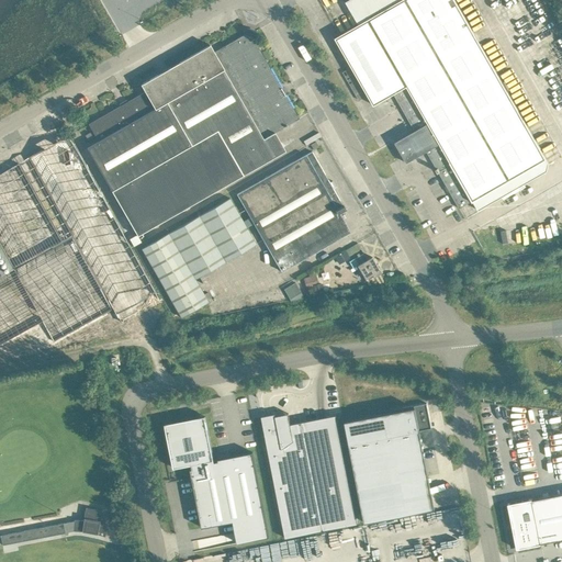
[(546,159),(454,0),(402,0),(359,25),(336,38),(374,105),(394,94),(415,132),(396,143),(396,142),(395,143),(407,164),(408,163),(407,163),(427,152),(437,169),(436,169),(438,172),(439,172),(459,209),(546,159)]
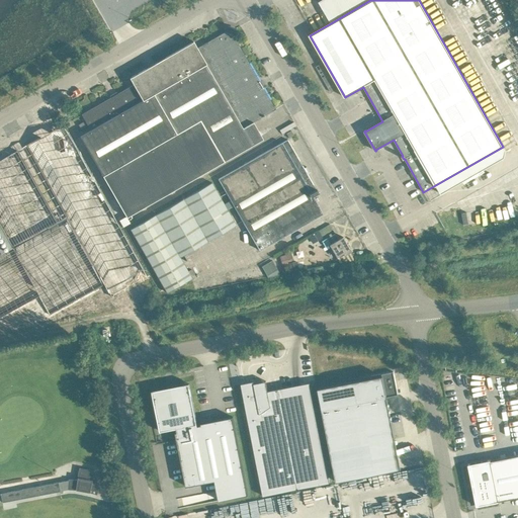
[(233,34),(235,28),(226,26),(225,32),(197,48),(206,65),(243,128),(263,116),(263,117),(265,116),(263,114),(266,112),(267,114),(275,109),(274,106),(273,106),(234,39),(235,38),(233,34)]
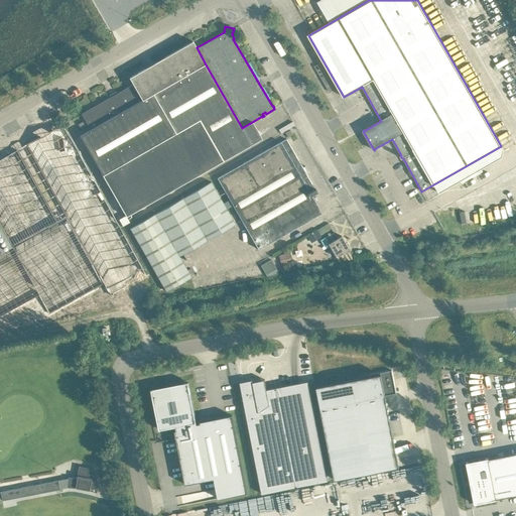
[(206,65),(197,47),(192,41),(129,78),(133,85),(142,101),(153,95),(206,65)]
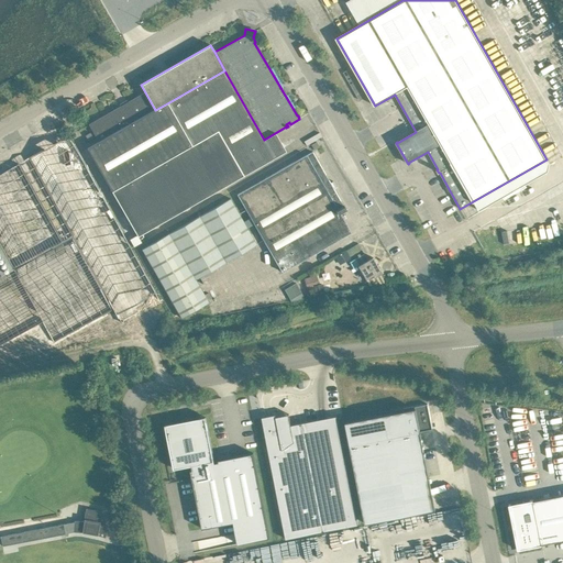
[(264,140),(224,70),(167,103),(191,146),(218,131),(243,176),(286,152),(285,151),(274,157),(264,140)]
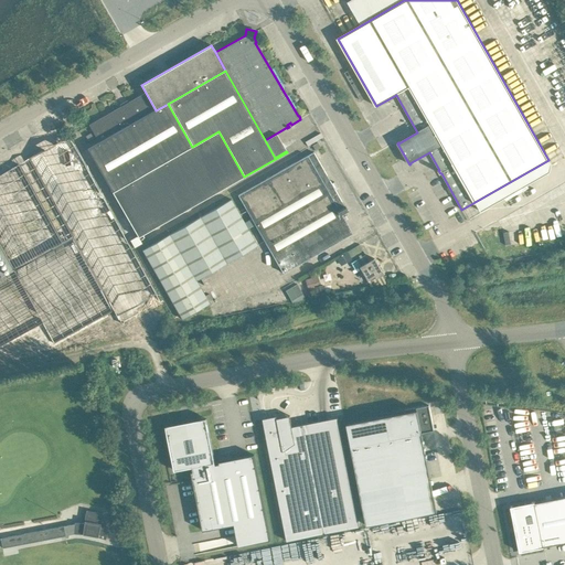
[(192,147),(168,104),(156,110),(146,93),(89,125),(98,142),(87,149),(93,158),(113,193),(192,147)]
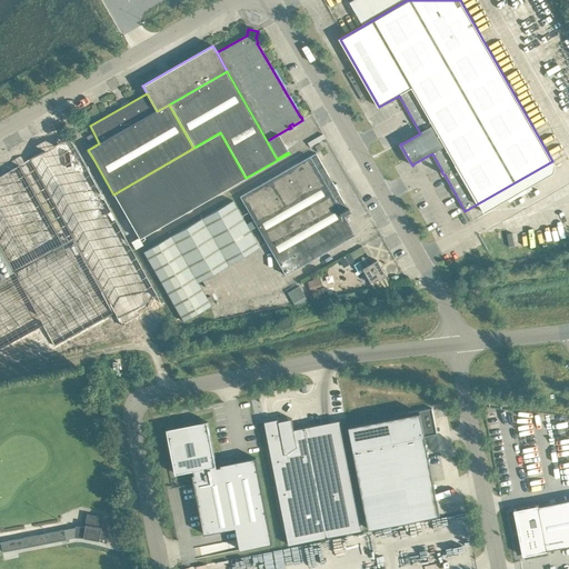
[(220,132),(193,148),(113,195),(139,240),(237,183),(246,178),(220,132)]
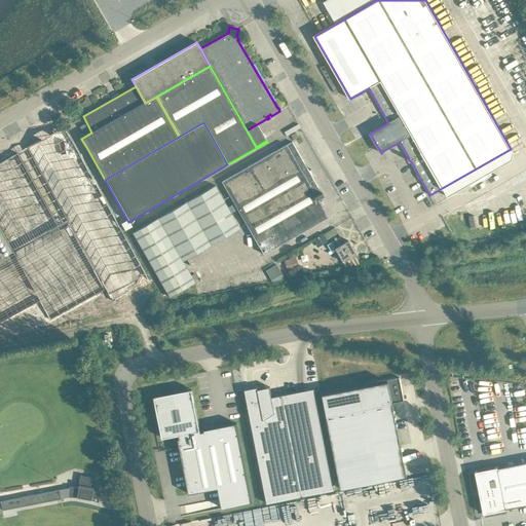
[(317,199),(324,195),(322,192),(321,193),(292,142),(222,181),(264,254),(290,239),(286,231),(324,210),(317,199)]
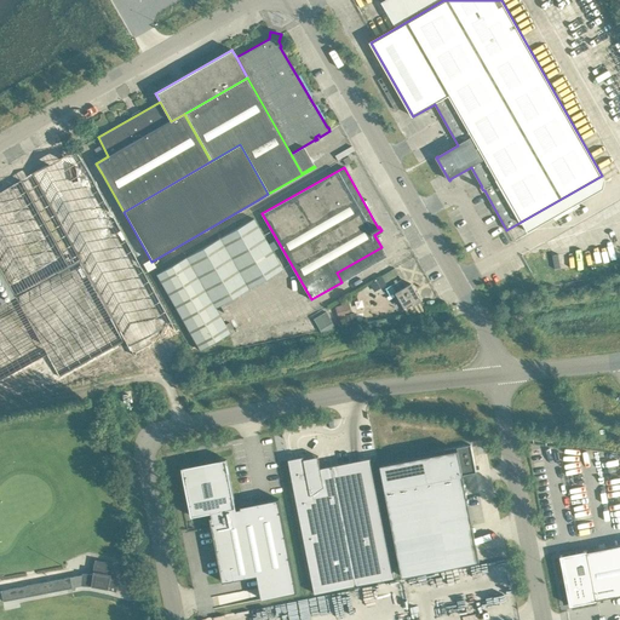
[(253,218),(155,275),(199,350),(230,333),(216,308),(282,269),(253,218)]
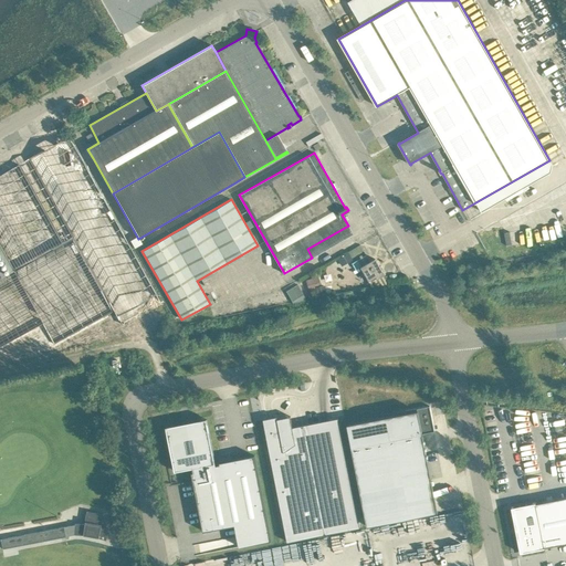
[(360,268),(368,281),(370,286),(389,283),(375,259),(360,268)]
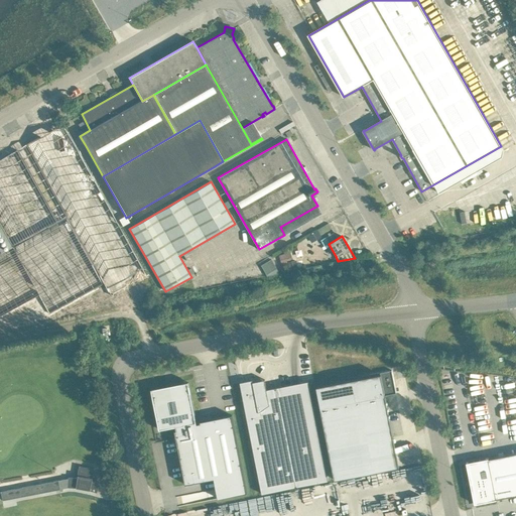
[(370,377),(316,387),(336,480),(399,468),(399,466),(384,469),(378,439),(393,436),(385,395),(396,393),(392,370),(370,375),(370,377)]
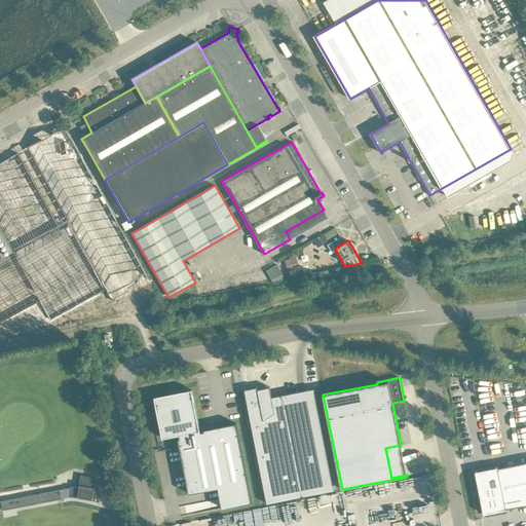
[(335,490),(314,388),(272,397),(270,387),(258,389),(258,387),(245,389),(267,503),(335,490)]
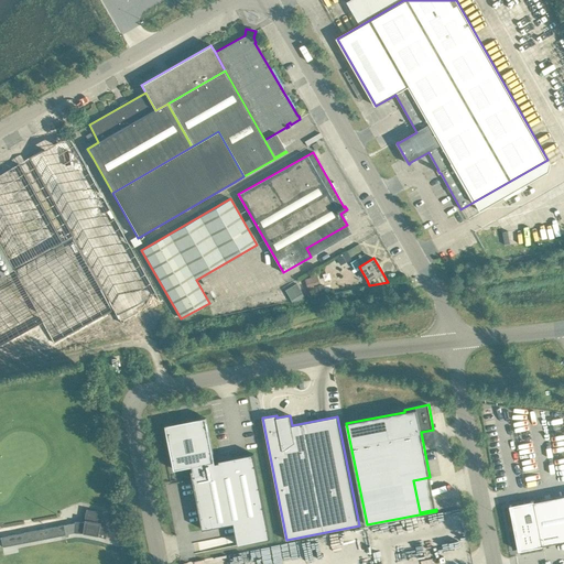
[(206,418),(166,425),(175,469),(193,466),(194,470),(192,470),(203,530),(235,523),(239,545),(271,539),(253,454),(219,461),(219,463),(215,464),(206,418)]
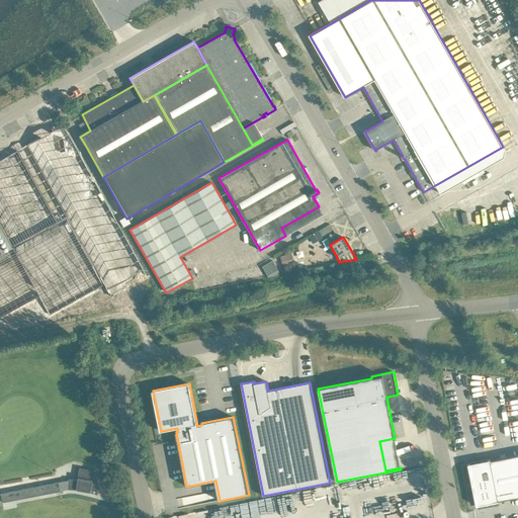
[(517,455),(490,461),(490,460),(467,464),(467,465),(468,465),(477,505),(476,506),(476,507),(498,502),(517,497),(517,455)]
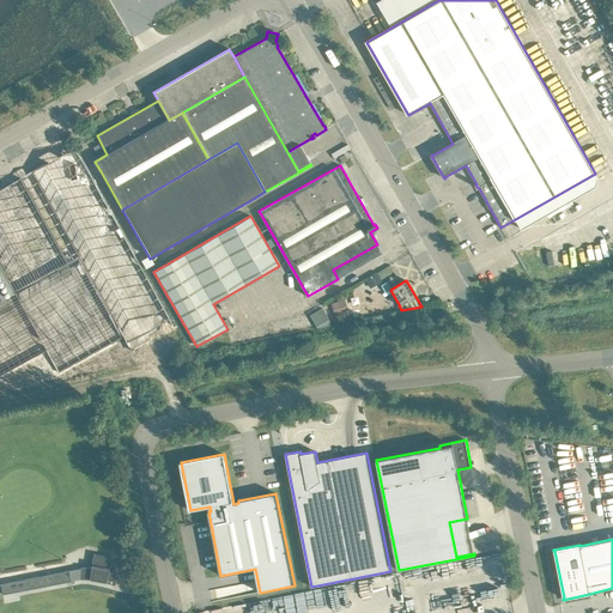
[(80,566),(80,568),(68,570),(0,583),(2,594),(71,581),(79,578),(89,580),(105,582),(114,586),(117,574),(108,571),(110,557),(93,553),(90,568),(80,566)]
